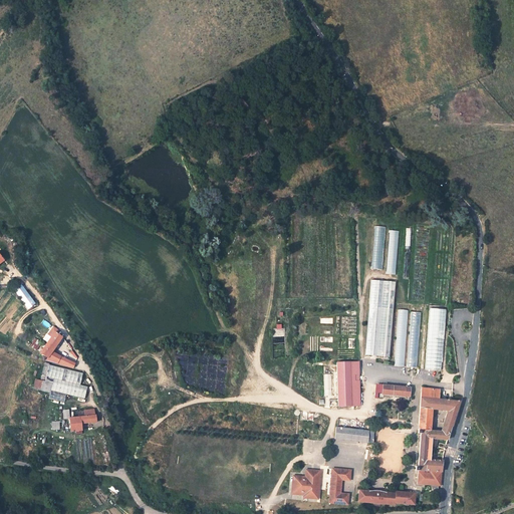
[(373,227),(371,269),(382,270),(383,227),(373,227)]
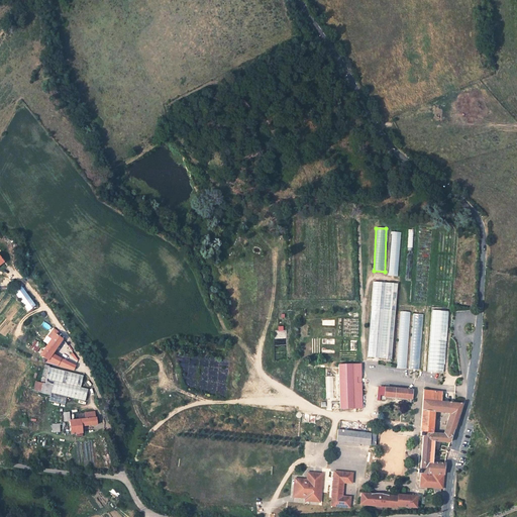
[(388,276),(398,276),(400,232),(390,232),(388,276)]
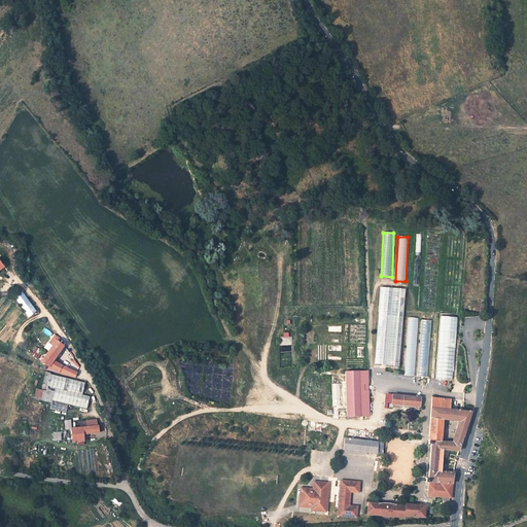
[(27,299),(22,291),(14,297),(20,304),(27,299)]
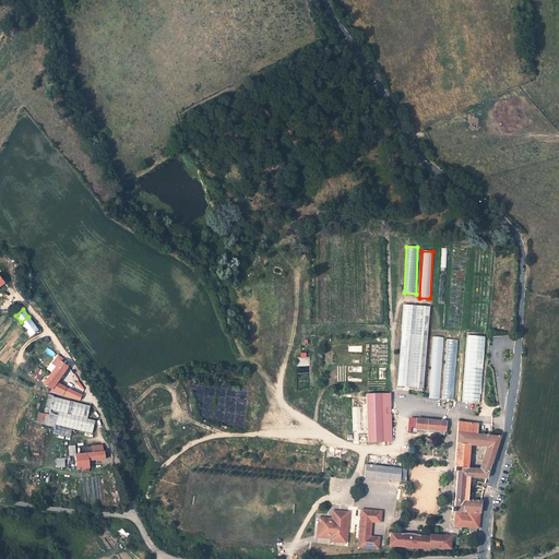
[(21,322),(31,336),(38,331),(28,317),(21,322)]
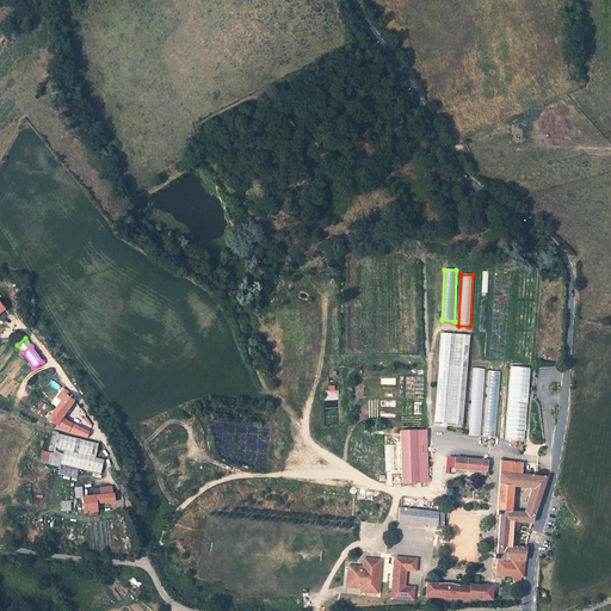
[(466,434),(471,366),(458,365),(454,433),(466,434)]
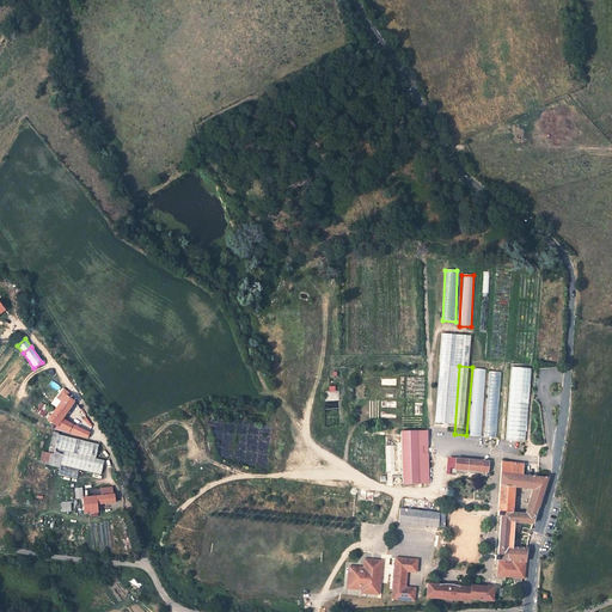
[(527,398),(530,368),(510,367),(508,397),(506,439),(525,440),(527,398)]
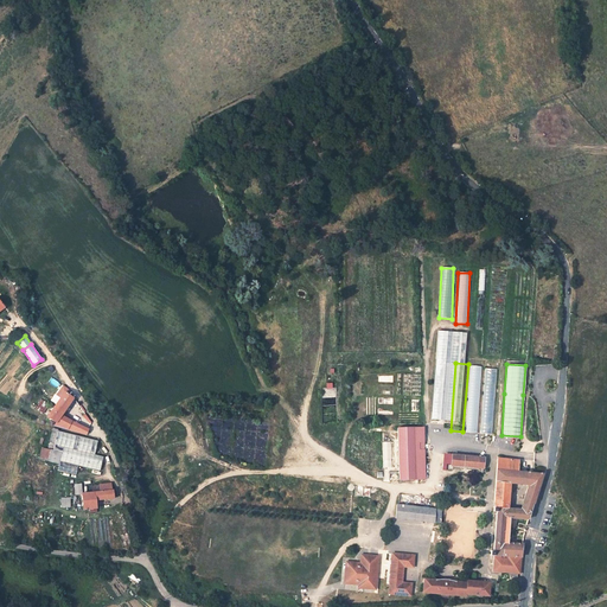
[(483,366),(471,365),(466,433),(478,433),(483,366)]
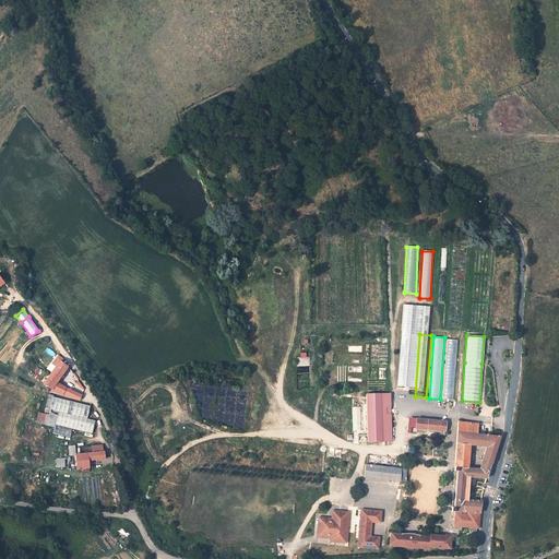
[(459,341),(448,340),(442,399),(453,401),(459,341)]
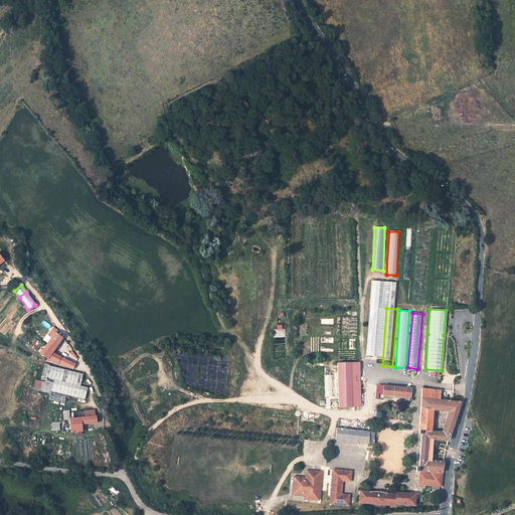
[(52,353),(62,338),(56,334),(54,333),(40,353),(47,359),(52,353)]
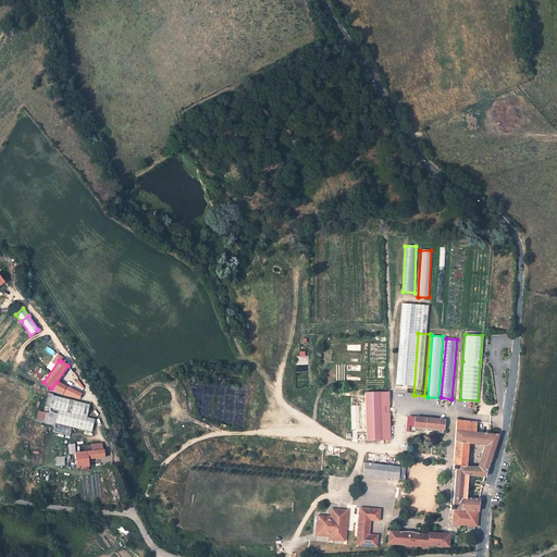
[(45,371),(38,367),(33,375),(40,380),(45,371)]
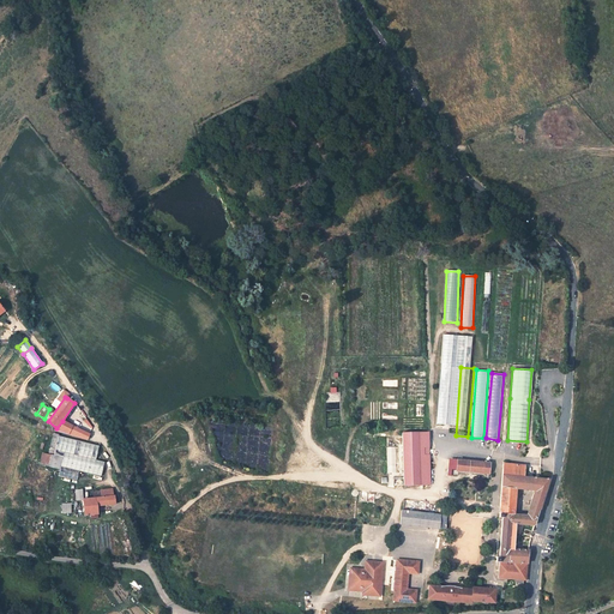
[(56,428),(55,431),(68,434),(73,426),(62,421),(56,428)]
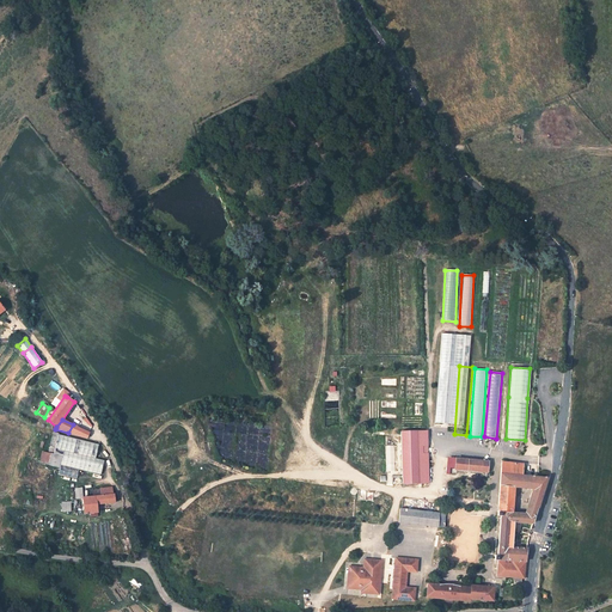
[(79,436),(81,430),(73,424),(68,433),(79,436)]
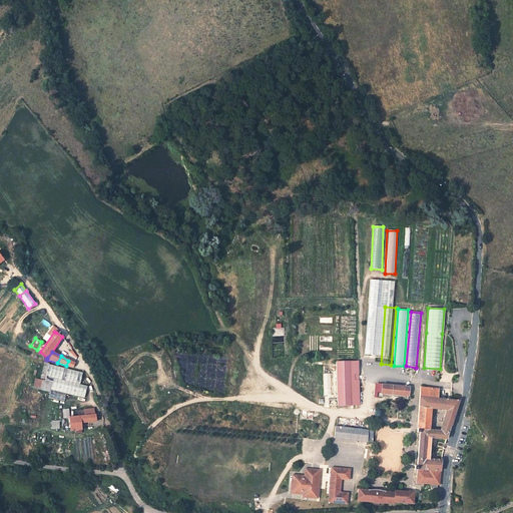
[(360,405),(359,361),(337,362),(338,406),(360,405)]
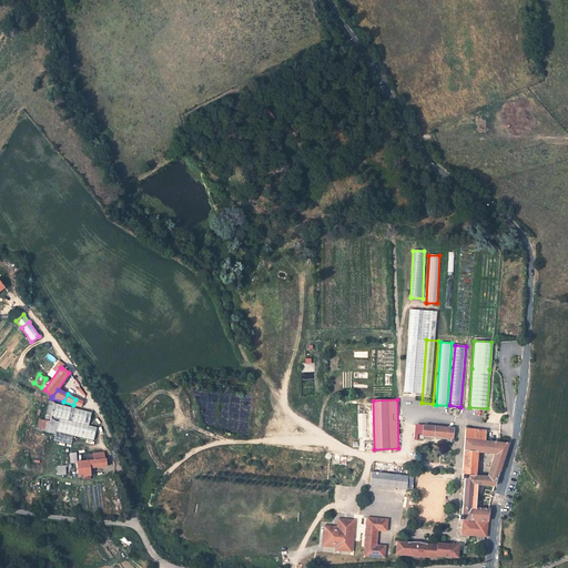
[(54,403),(50,402),(44,421),(39,419),(37,428),(54,434),(56,432),(57,425),(53,424),(54,421),(50,421),(51,416),(54,404),(54,403)]
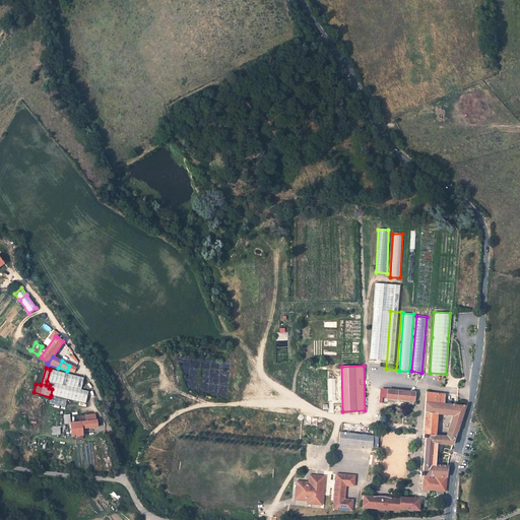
[(83,378),(50,370),(47,381),(54,383),(81,389),(83,378)]
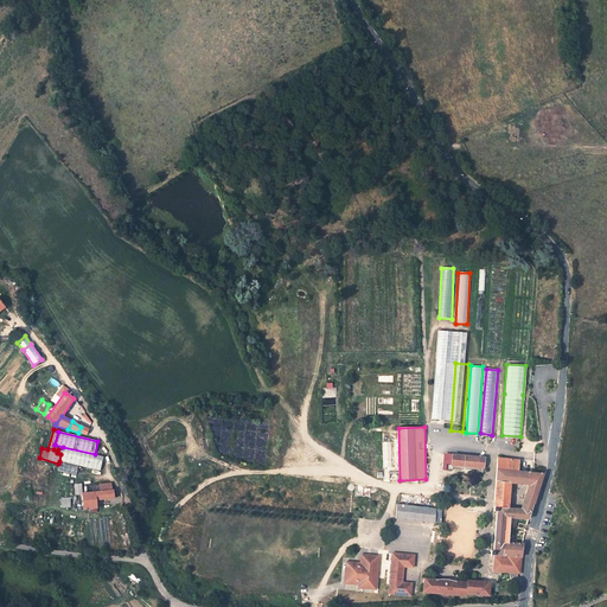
[(59,461),(77,465),(98,471),(102,457),(95,454),(63,447),(61,454),(59,461)]
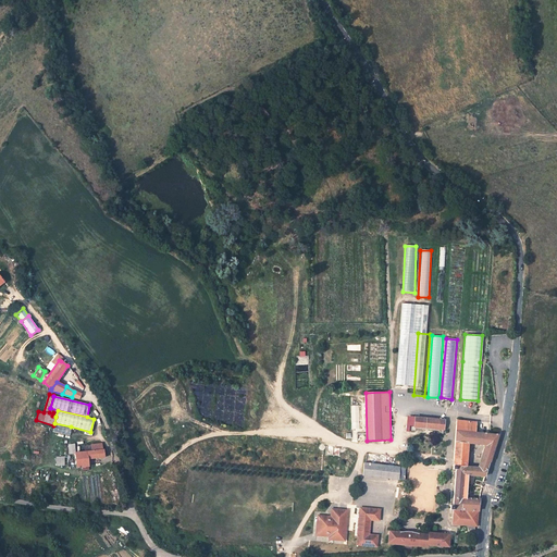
[(444,430),(444,421),(415,418),(415,428),(444,430)]
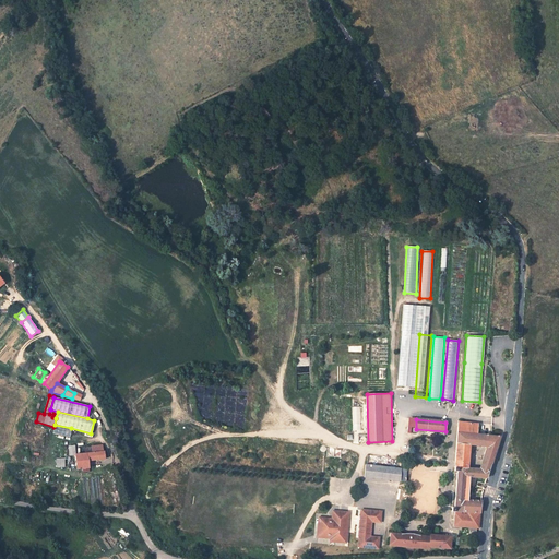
[(452,511),(462,512),(462,514),(455,513),(454,525),(466,526),(478,528),(482,501),(468,500),(470,477),(486,478),(490,465),(491,463),(500,437),(476,435),(477,424),(459,423),(454,471),(458,471),(454,508),(452,508),(452,511)]
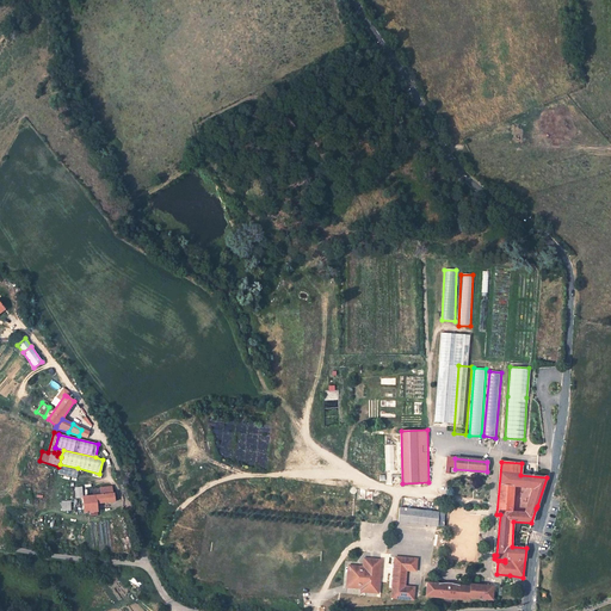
[(57,473),(75,477),(78,468),(60,464),(59,467),(57,473)]
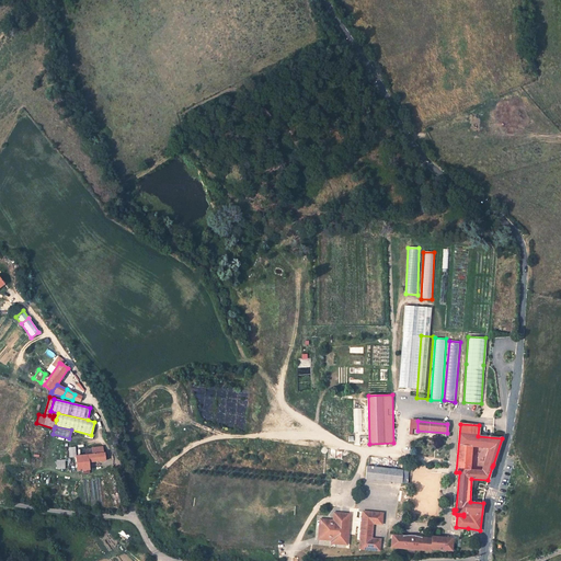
[(103,454),(102,447),(92,448),(93,454),(86,455),(76,456),(76,457),(78,471),(79,471),(79,472),(80,471),(83,471),(83,473),(89,473),(88,462),(106,460),(106,453),(104,453),(104,454),(103,454)]
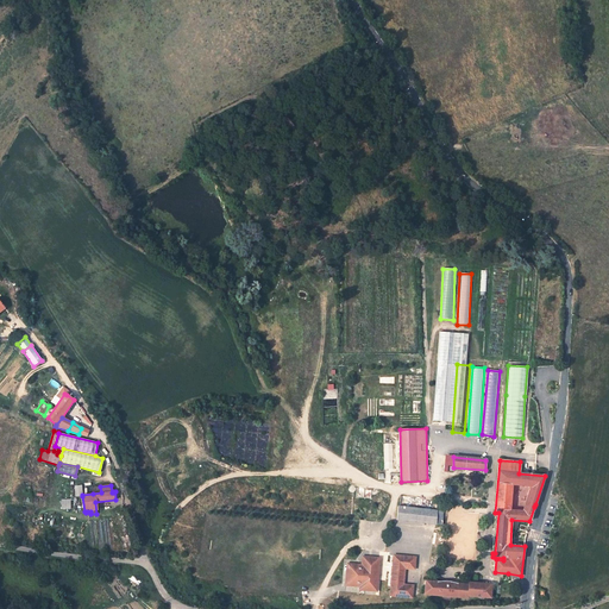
[(424,522),(425,509),(399,506),(397,520),(424,522)]
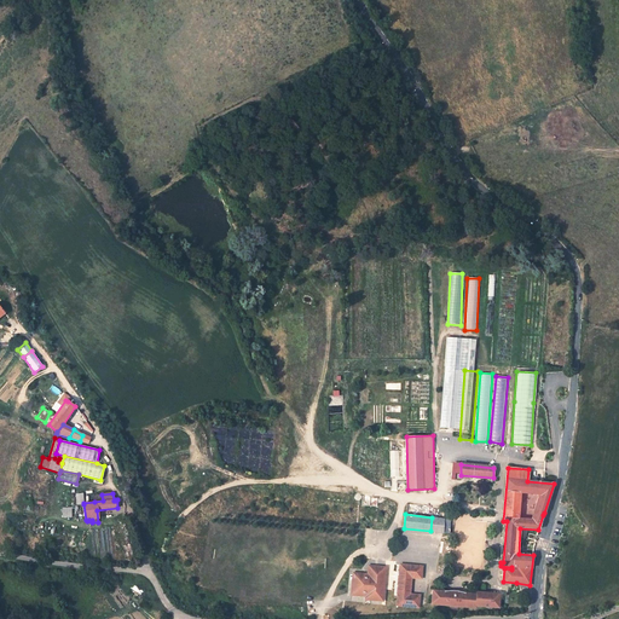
[(444,532),(444,519),(432,518),(431,531),(444,532)]
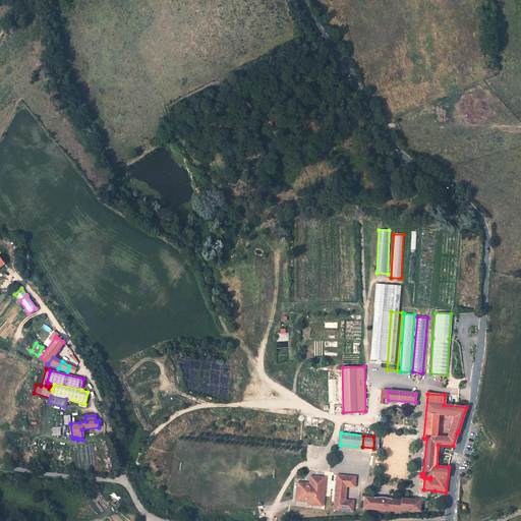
[(336,475),(334,510),(352,511),(353,501),(345,500),(346,486),(354,486),(355,476),(336,475)]
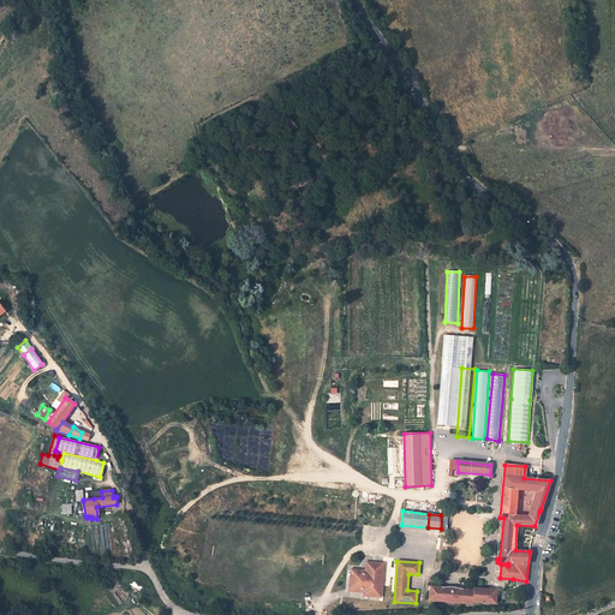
[(380,596),(382,563),(366,562),(365,571),(351,569),(350,591),(364,592),(363,595),(380,596)]
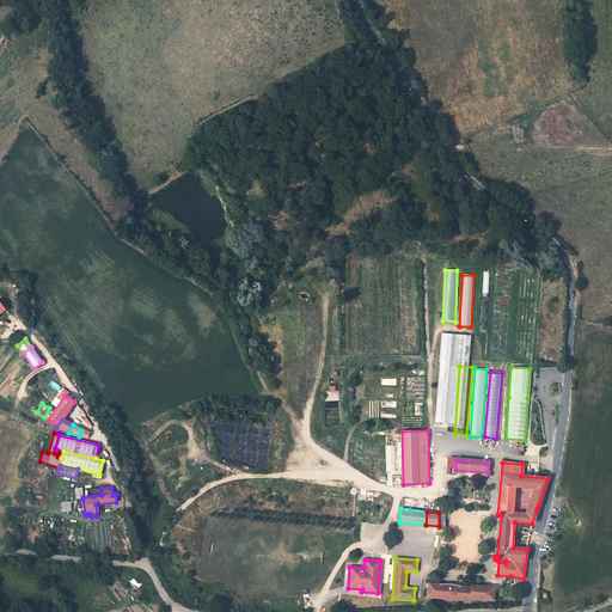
[(438,585),(428,583),(427,597),(436,598),(471,601),(472,599),(495,601),(496,587),(490,587),(489,588),(489,589),(488,589),(488,588),(487,587),(472,585),(472,587),(459,586),(457,588),(445,587),(442,585),(438,585)]
